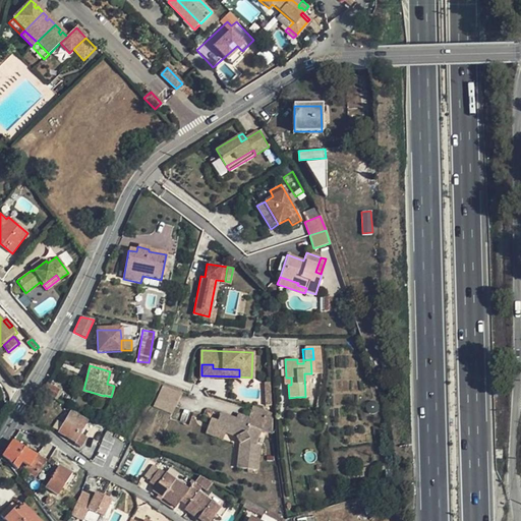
[(59,389),(47,383),(42,391),(55,397),(59,389)]
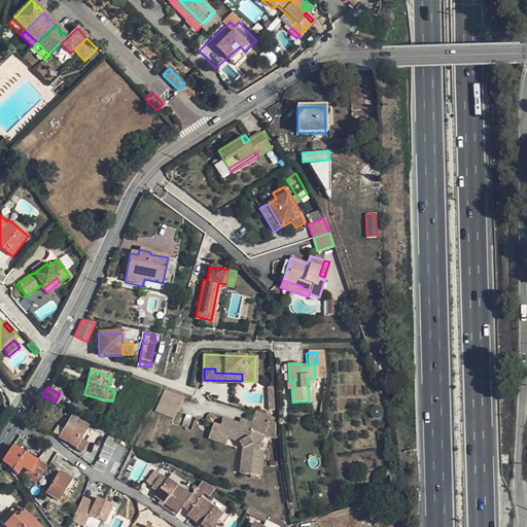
[(182,396),(164,390),(155,412),(175,418),(182,396)]
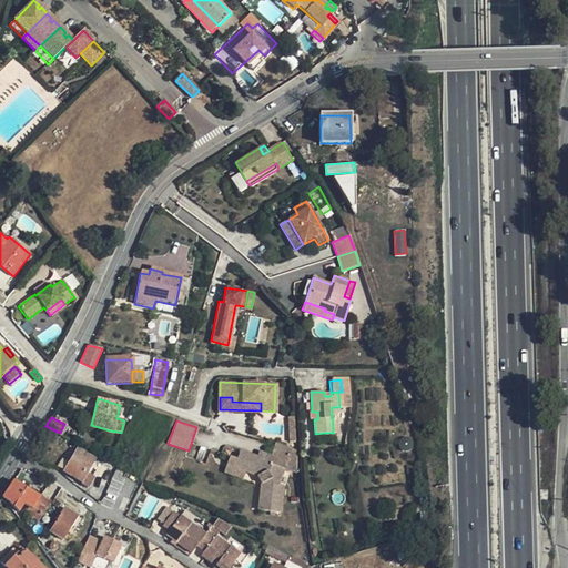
[(333,433),(324,433),(324,442),(341,439),(341,432),(333,433)]
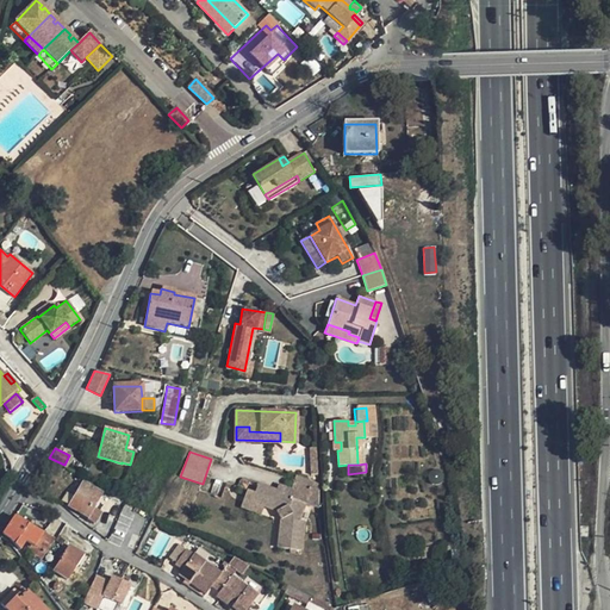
[(296,475),(292,483),(319,491),(318,484),(296,475)]
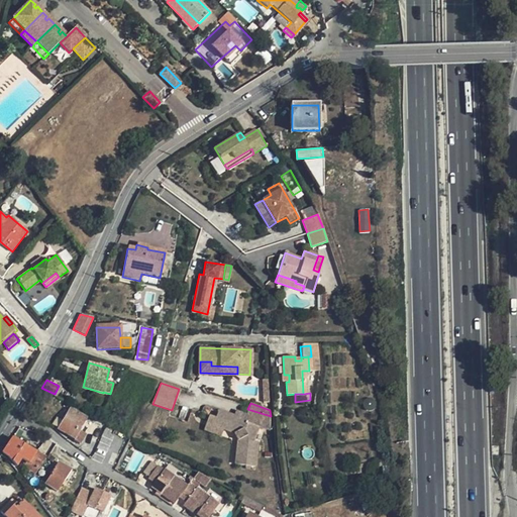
[(70,408),(58,429),(75,438),(80,431),(87,418),(70,408)]
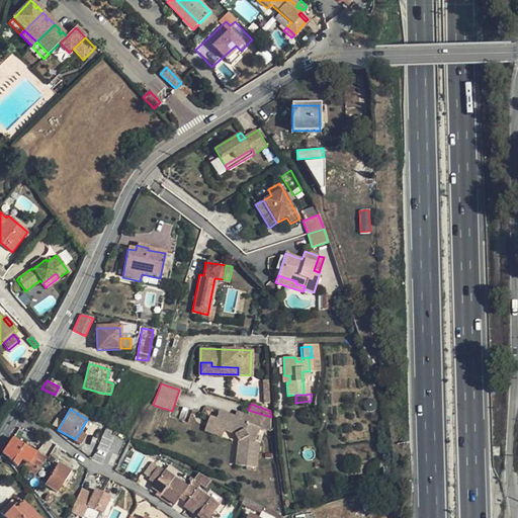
[(271,417),(248,410),(245,420),(219,411),(216,419),(212,427),(224,430),(234,434),(238,442),(236,465),(256,467),(258,443),(250,442),(244,432),(248,423),(255,426),(270,431),(271,417)]
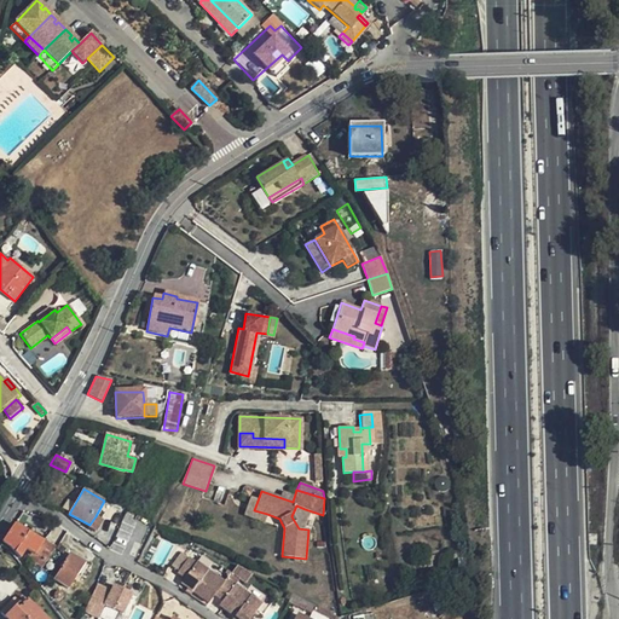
[(244,514),(252,518),(254,510),(258,501),(250,497),(244,514)]
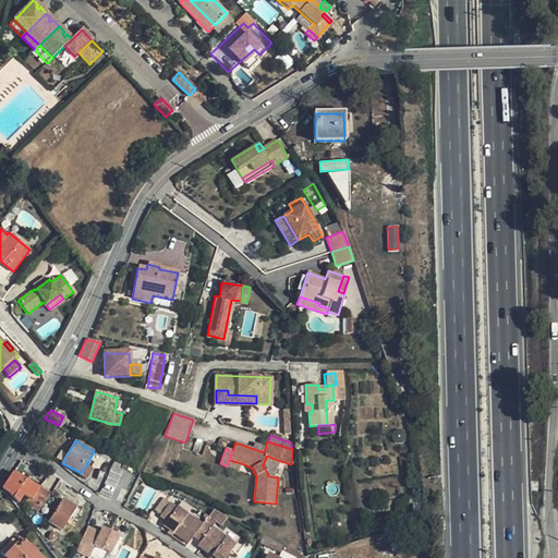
[(275,459),(267,456),(263,465),(269,476),(275,459)]
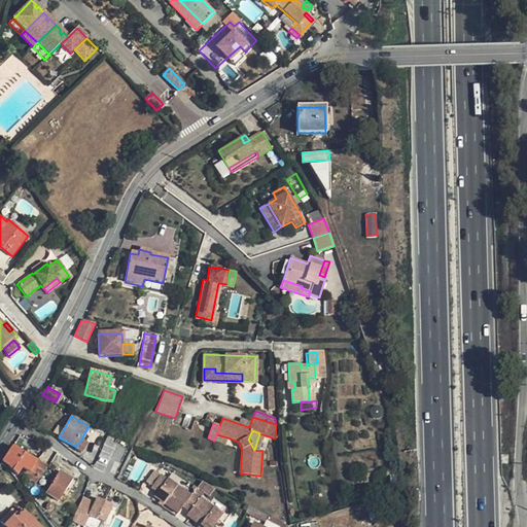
[(227,437),(216,434),(214,441),(225,444),(227,437)]
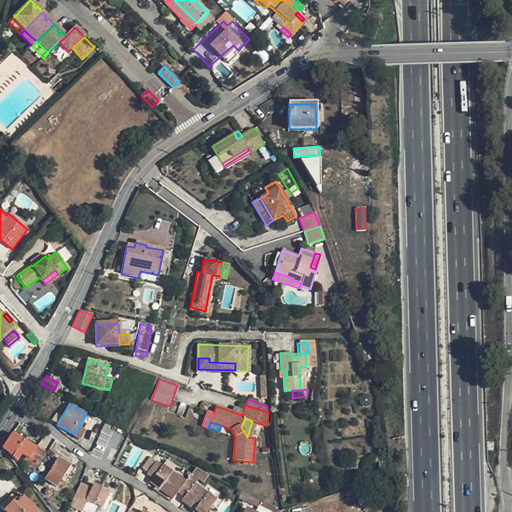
[(106,446),(112,426),(103,424),(97,444),(106,446)]
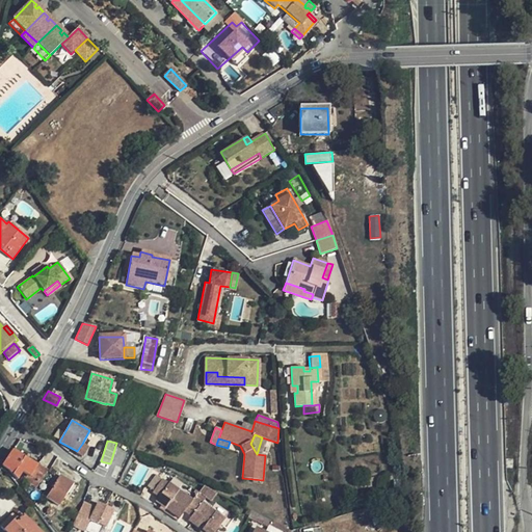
[(88,448),(82,444),(77,451),(76,453),(82,457),(88,448)]
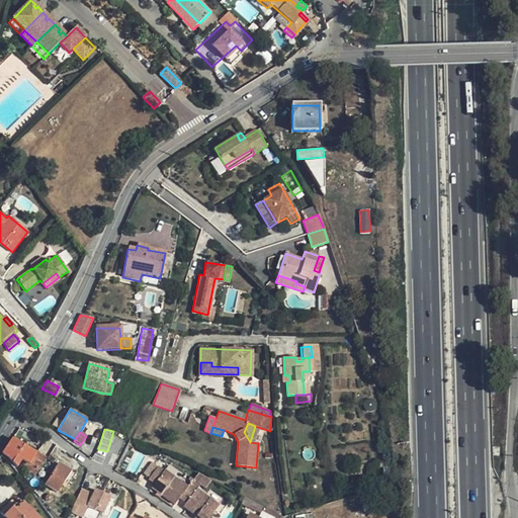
[(16,455),(23,445),(11,438),(2,452),(10,458),(16,465),(21,458),(16,455)]
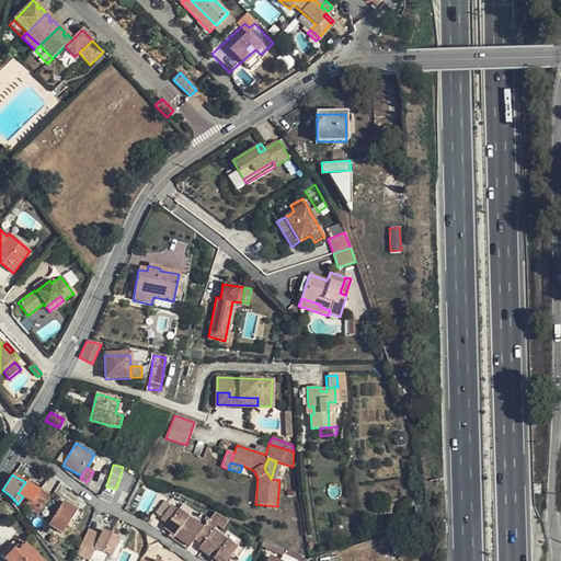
[(147,478),(139,474),(137,480),(144,483),(147,478)]
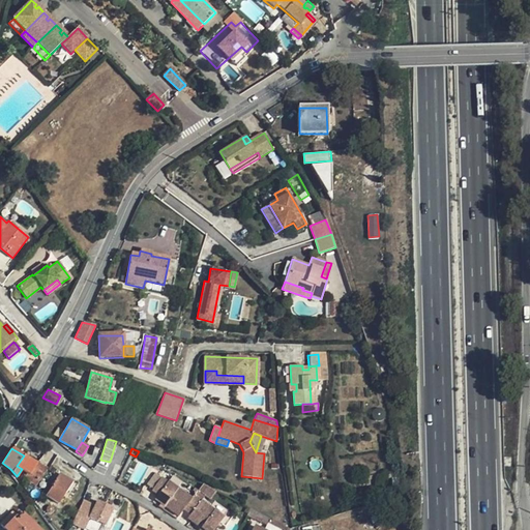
[(24,476),(27,478),(30,472),(36,463),(24,455),(17,466),(22,469),(26,472),(24,476)]
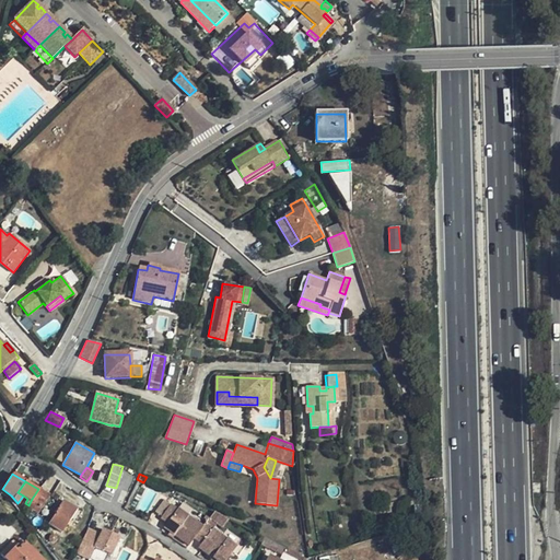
[(32,499),(28,505),(35,510),(37,508),(39,509),(48,494),(38,489),(32,499)]
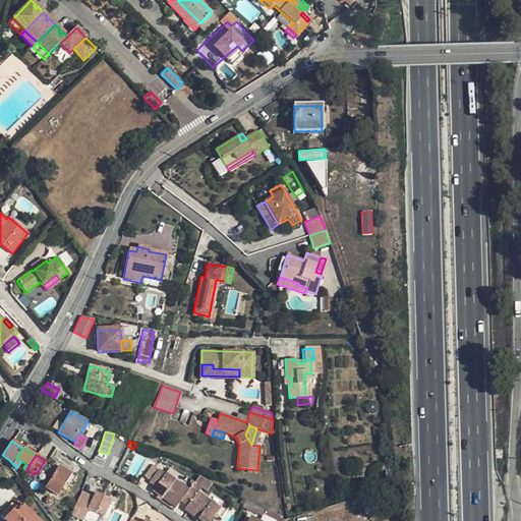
[(59,465),(45,487),(57,495),(71,473),(59,465)]
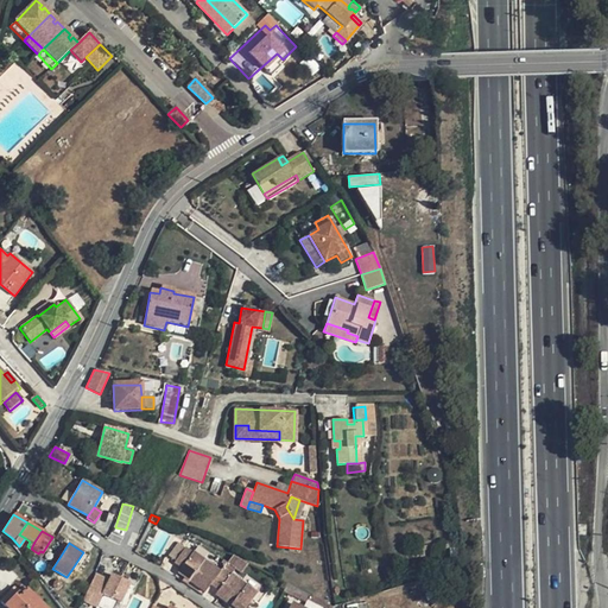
[(209,583),(219,570),(192,551),(191,552),(184,548),(173,562),(181,568),(177,572),(203,591),(209,583)]
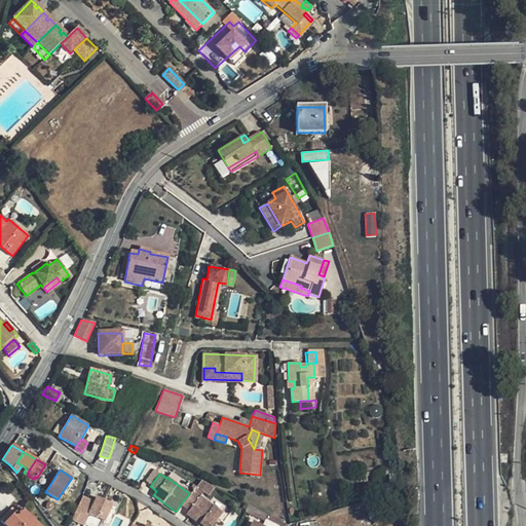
[(197,488),(208,495),(214,487),(202,481),(197,488)]
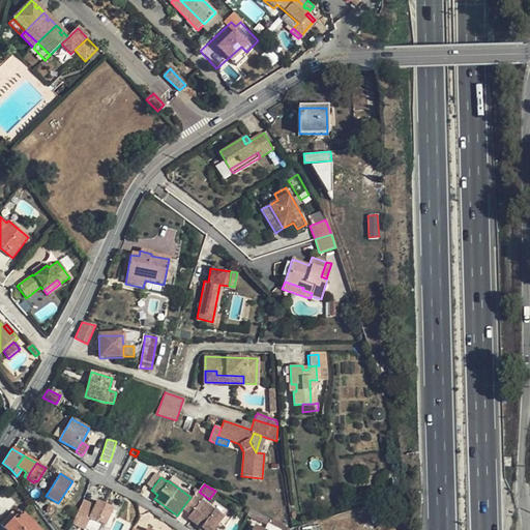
[(196,496),(205,503),(209,499),(199,492),(196,496)]
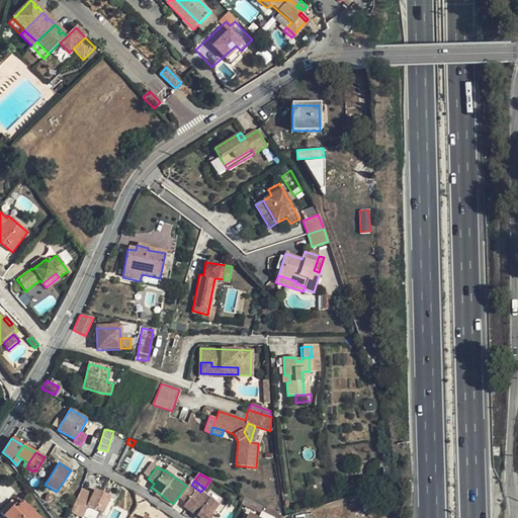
[(186,486),(178,497),(185,503),(182,506),(195,515),(198,517),(207,517),(218,505),(200,492),(191,485),(188,483),(186,486)]
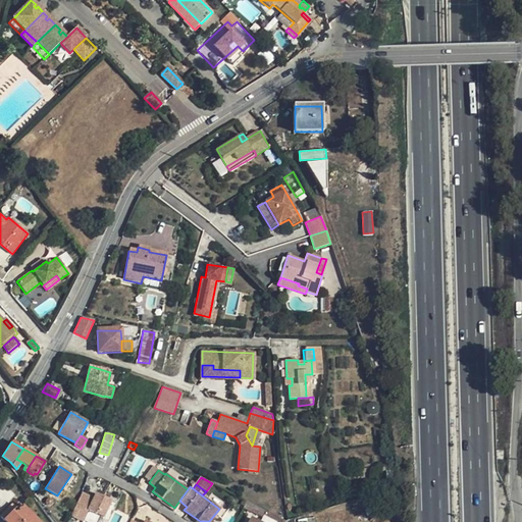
[(94,499),(82,493),(71,514),(83,520),(88,510),(103,517),(111,501),(96,493),(94,499)]
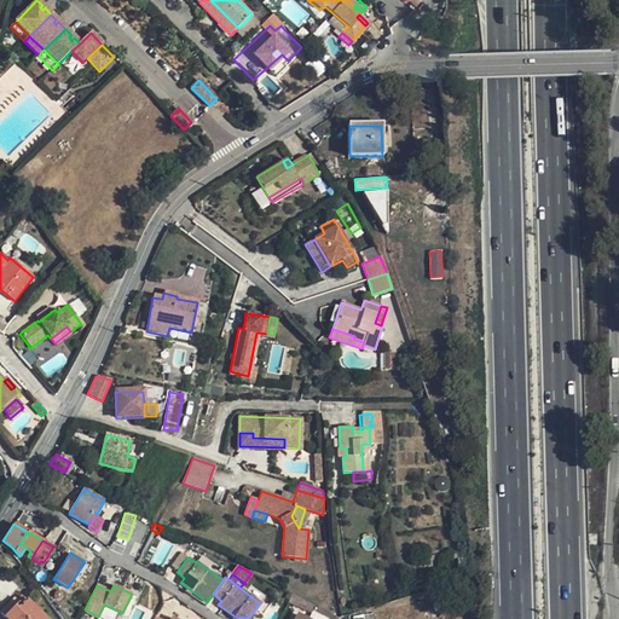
[(17,608),(22,605),(18,601),(23,596),(19,593),(10,601),(17,608)]
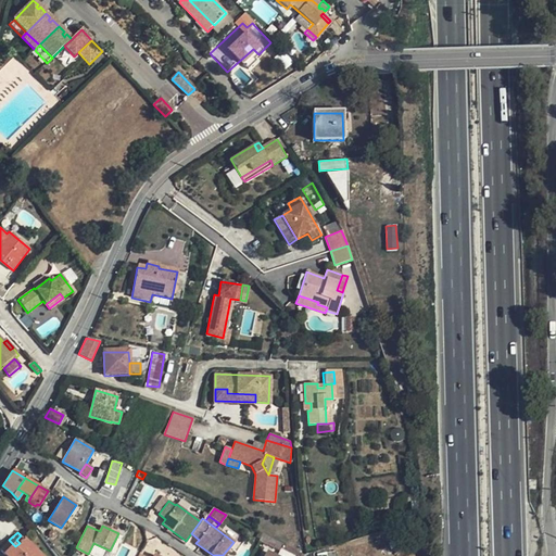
[(40,555),(24,539),(20,543),(15,546),(9,540),(0,548),(7,555),(40,555)]
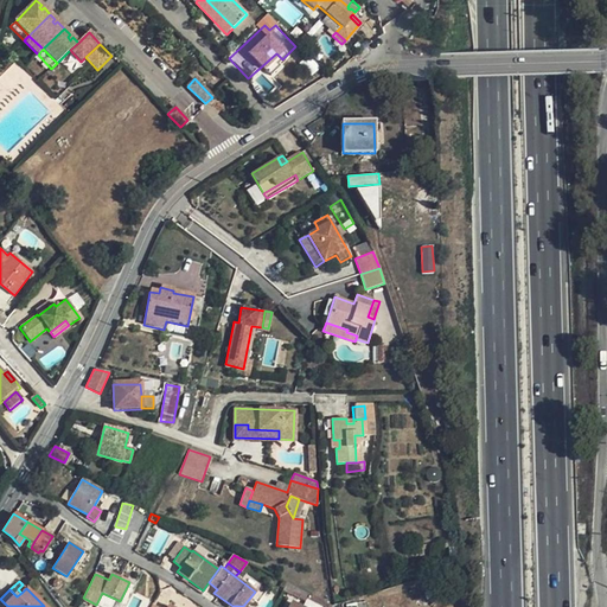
[(102,593),(96,605),(101,606),(112,606),(116,600),(102,593)]
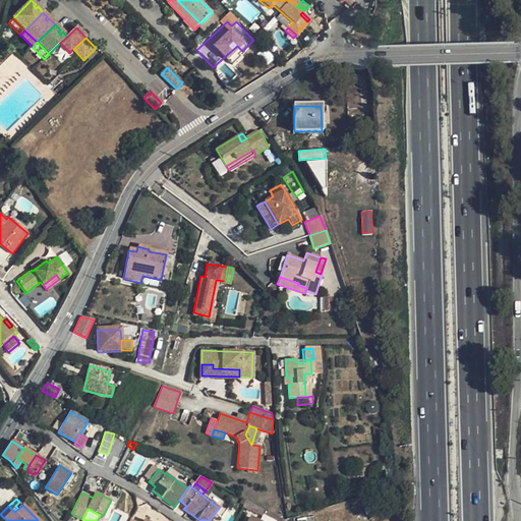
[(284,520),(285,520),(264,510),(262,513),(276,520),(284,520)]
